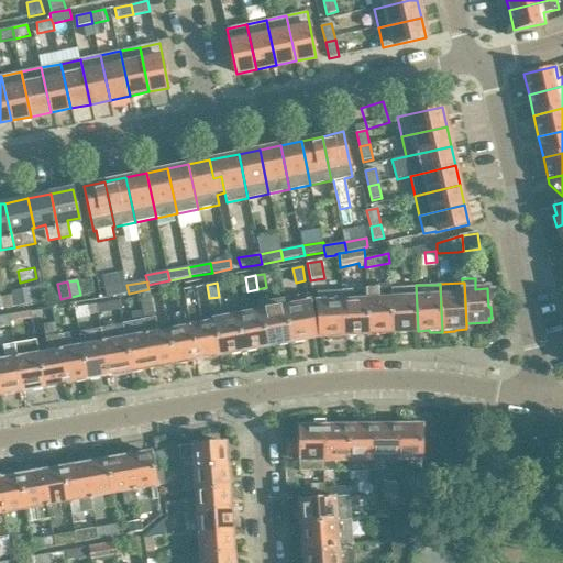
[(129,294),(127,285),(103,289),(106,298),(129,294)]
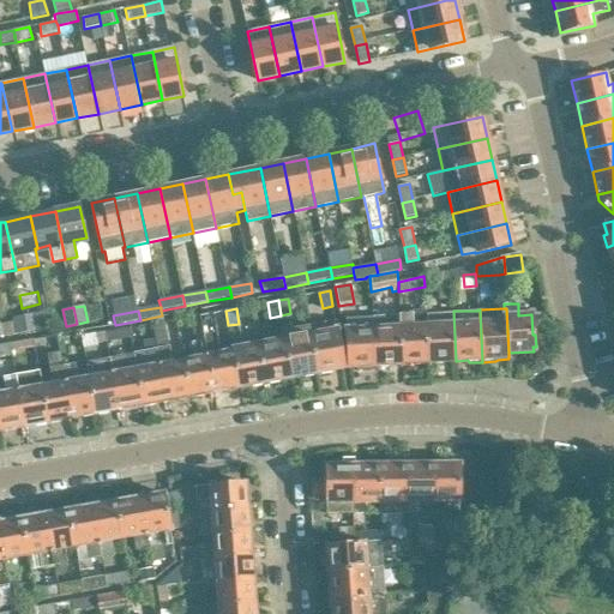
[(456,361),(453,311),(439,312),(439,323),(426,323),(429,365),(443,365),(446,361),(456,361)]
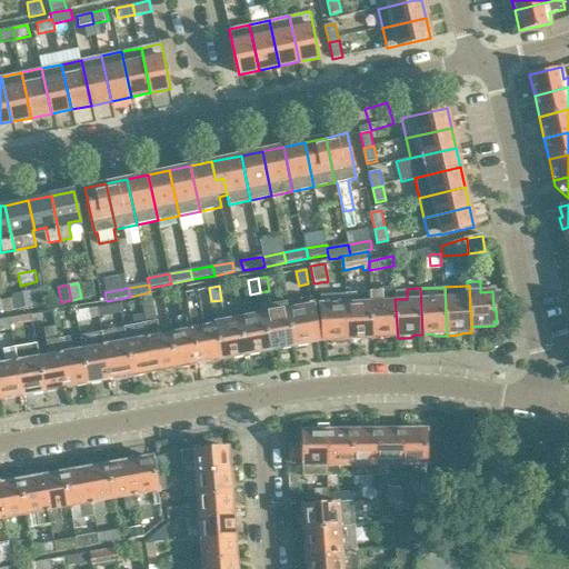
[(36,306),(32,290),(22,292),(26,308),(36,306)]
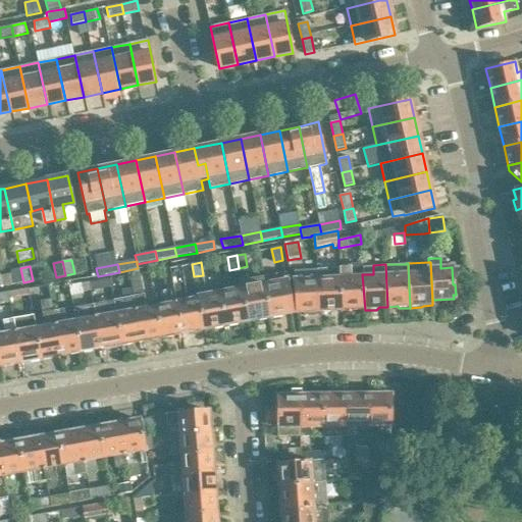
[(197,297),(187,298),(180,266),(170,268),(175,293),(183,332),(191,331),(193,332),(201,331),(203,329),(197,297)]
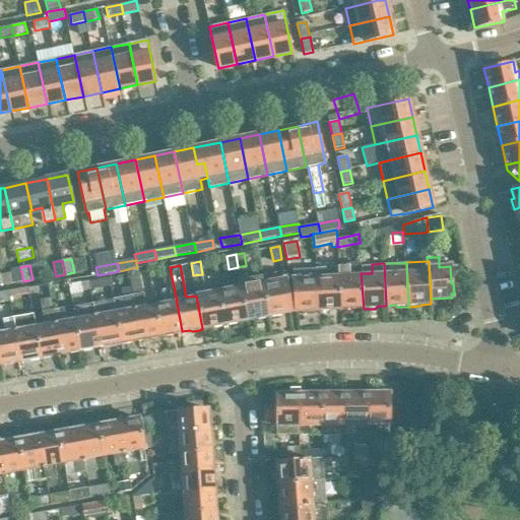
[(341,308),(339,265),(338,266),(316,267),(316,274),(317,274),(319,311),(330,311),(332,309),(341,308)]
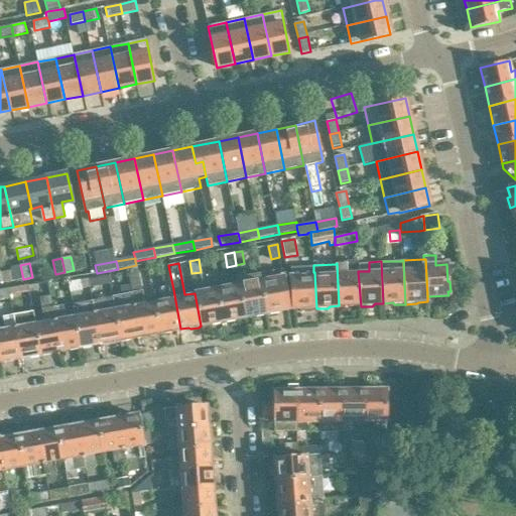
[(361,306),(358,271),(348,272),(348,263),(337,263),(339,305),(347,305),(349,307),(361,306)]
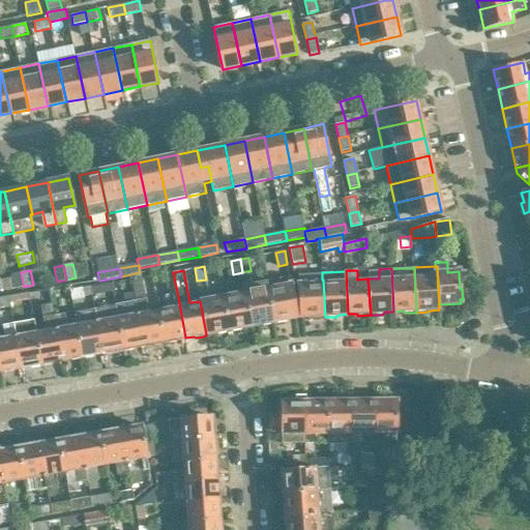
[(24,287),(21,272),(10,274),(11,277),(0,278),(0,280),(2,290),(13,289),(24,287)]
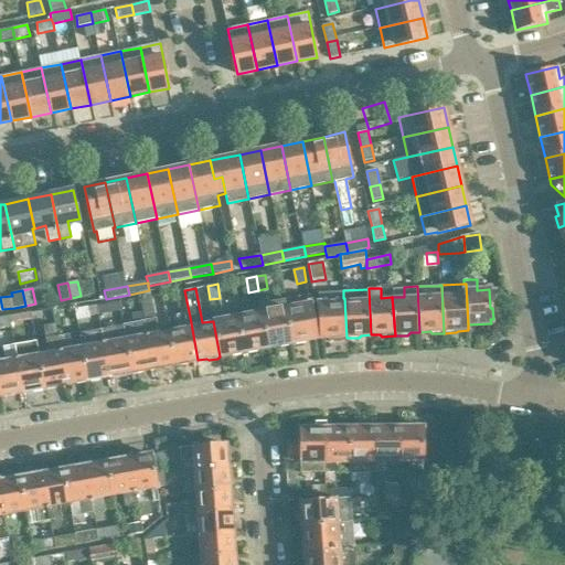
[(344,298),(343,298),(332,299),(331,291),(319,292),(321,338),(332,337),(334,339),(347,338),(344,298)]
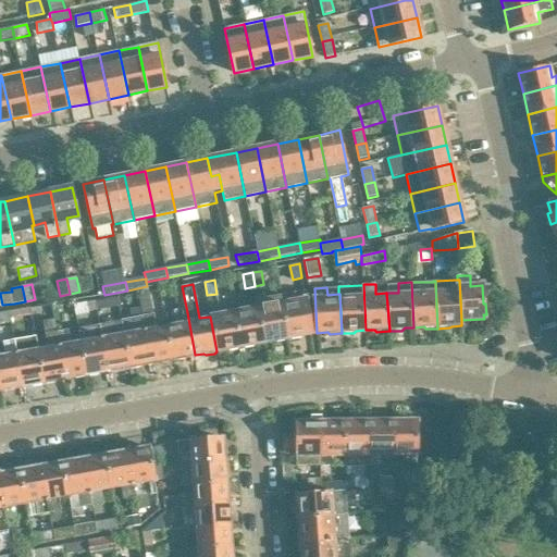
[(180,288),(170,289),(171,298),(181,296),(180,288)]
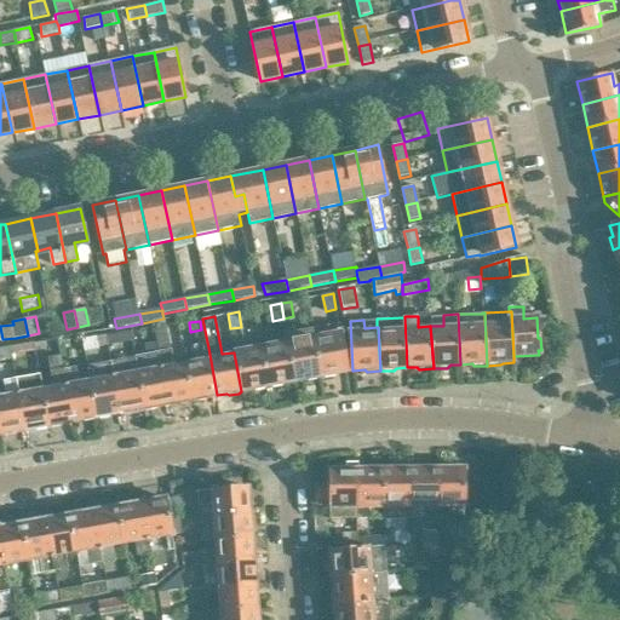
[(194,402),(187,362),(173,365),(166,323),(154,326),(156,342),(158,342),(168,403),(182,401),(185,403),(194,402)]
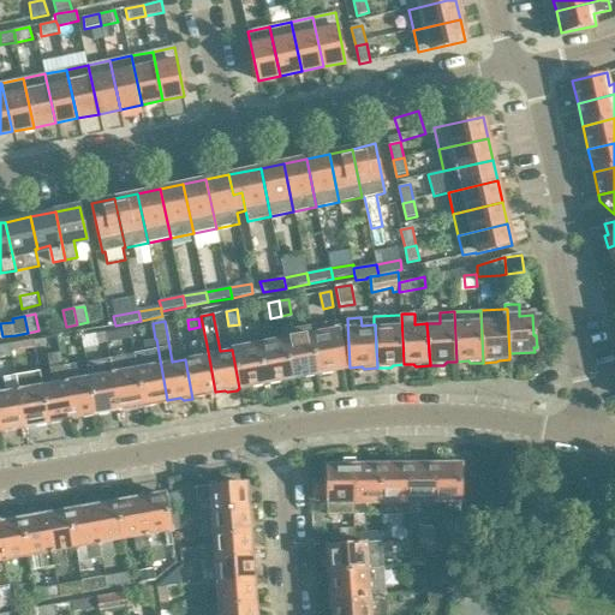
[(345,369),(336,321),(309,326),(318,376),(330,374),(333,371),(345,369)]
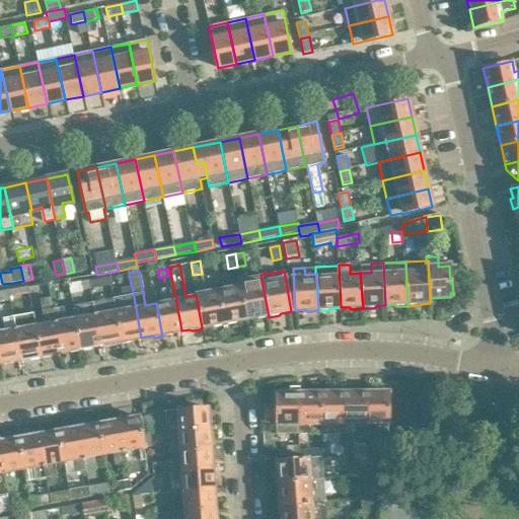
[(269,317),(261,275),(239,279),(246,319),(255,317),(257,319),(269,317)]
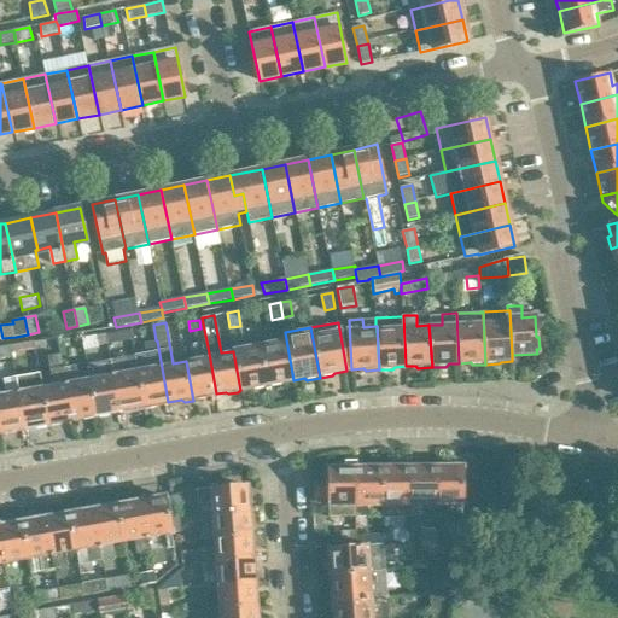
[(120,342),(118,332),(104,334),(106,344),(120,342)]
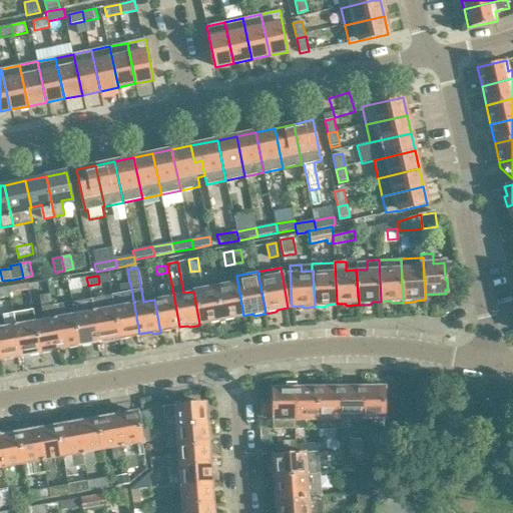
[(243,316),(236,276),(215,280),(222,322),(233,320),(234,317),(243,316)]
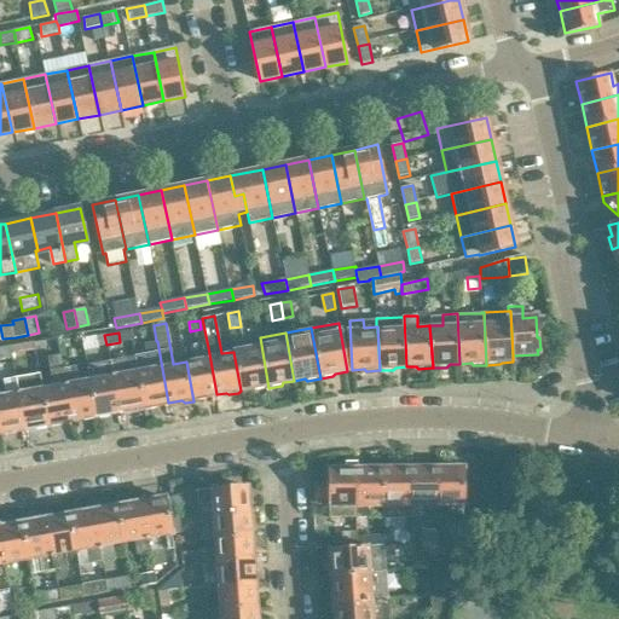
[(268,388),(260,337),(232,342),(233,352),(241,391),(253,388),(255,389),(268,388)]
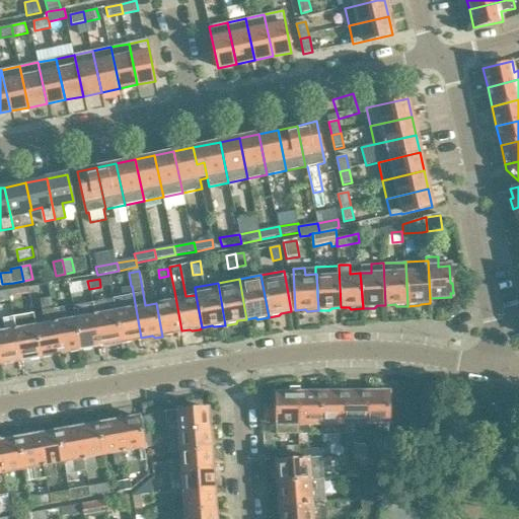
[(132,286),(131,286),(121,288),(123,297),(114,299),(122,344),(130,342),(131,340),(141,338),(132,286)]
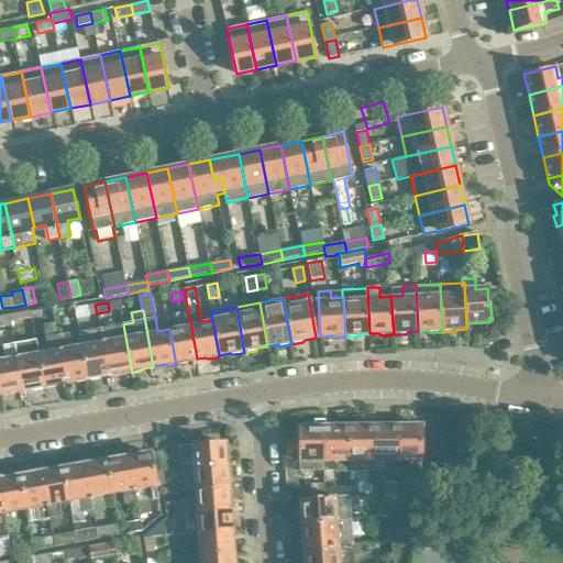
[(18,313),(9,315),(10,322),(11,322),(20,320),(18,313)]
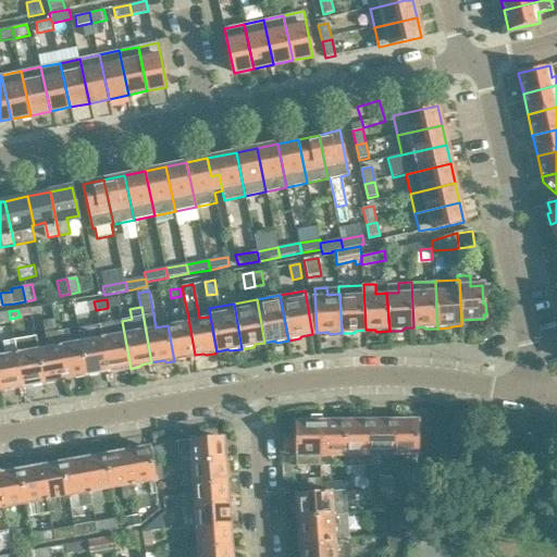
[(10,319),(9,311),(0,312),(0,324),(11,322),(11,319),(10,319)]
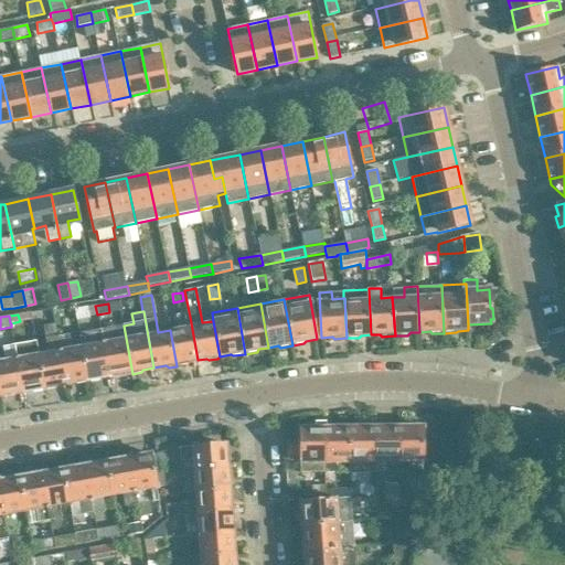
[(198,360),(190,317),(178,319),(179,328),(170,330),(177,366),(185,364),(187,362),(198,360)]
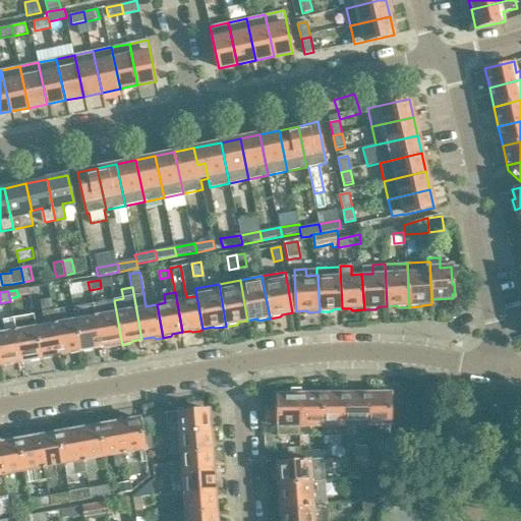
[(51,299),(41,301),(45,325),(36,327),(41,359),(49,358),(51,355),(61,353),(53,310),(51,299)]
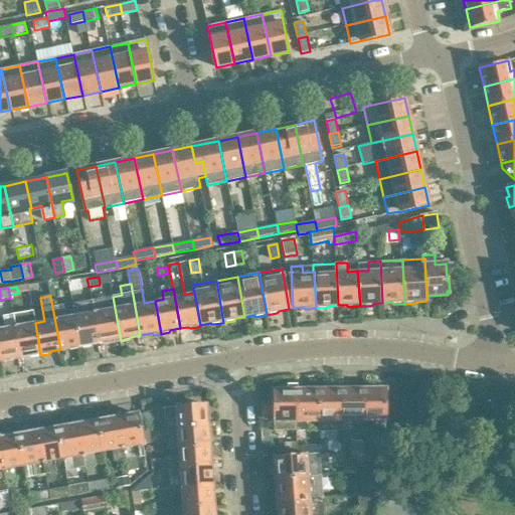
[(121,341),(113,297),(92,300),(100,342),(110,341),(112,342),(121,341)]
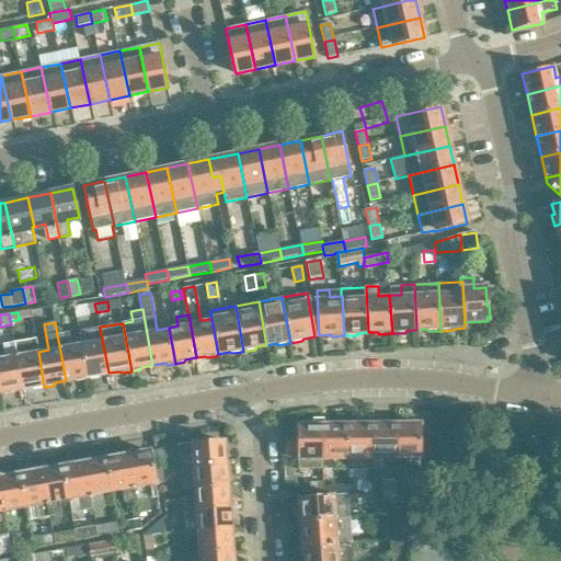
[(109,373),(100,327),(79,331),(81,343),(88,379),(96,378),(99,375),(109,373)]
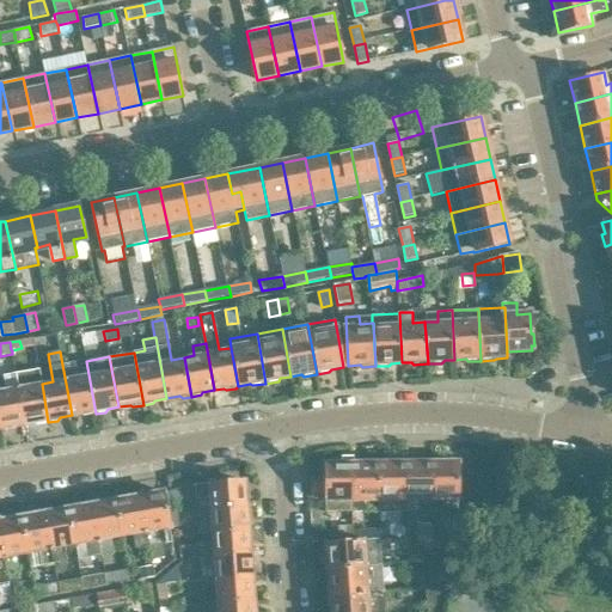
[(75,362),(62,365),(72,415),(84,414),(86,415),(96,414),(89,374),(78,377),(75,362)]
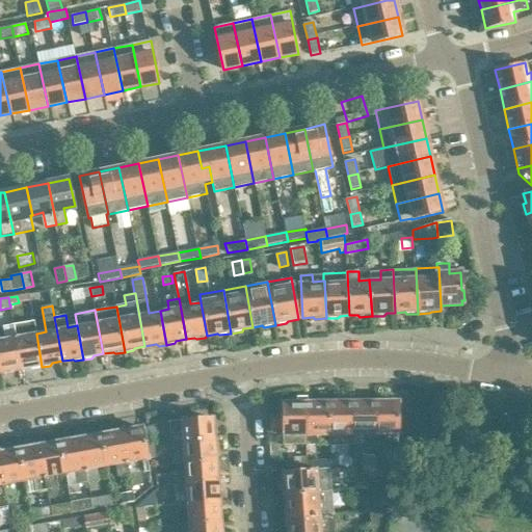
[(42,367),(36,334),(34,321),(14,325),(21,369),(30,367),(33,369),(42,367)]
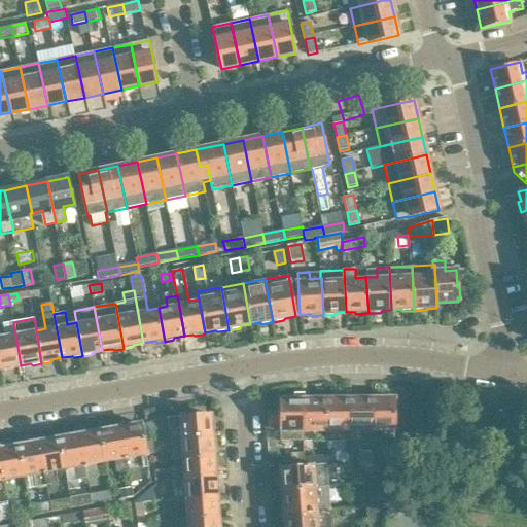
[(21,365),(13,322),(4,323),(5,336),(0,336),(0,364),(1,371),(9,370),(10,366),(21,365)]
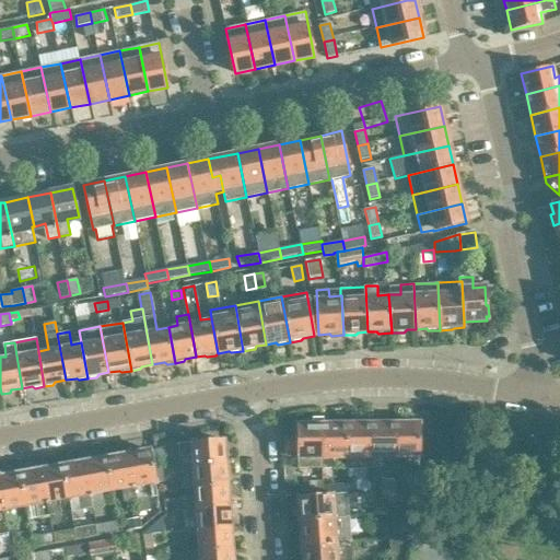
[(298,438),(284,438),(284,458),(298,458),(298,468),(323,468),(323,458),(322,426),(321,426),(317,422),(310,422),(305,426),(298,426),(298,438)]
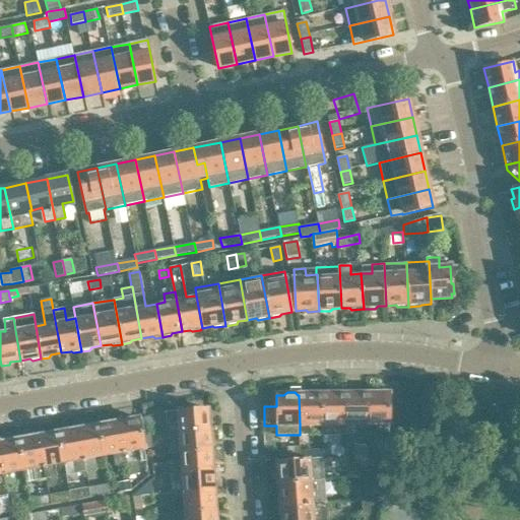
[(322,426),(321,392),(310,392),(307,395),(299,395),(300,426),(300,435),(311,435),(311,426),(322,426)]
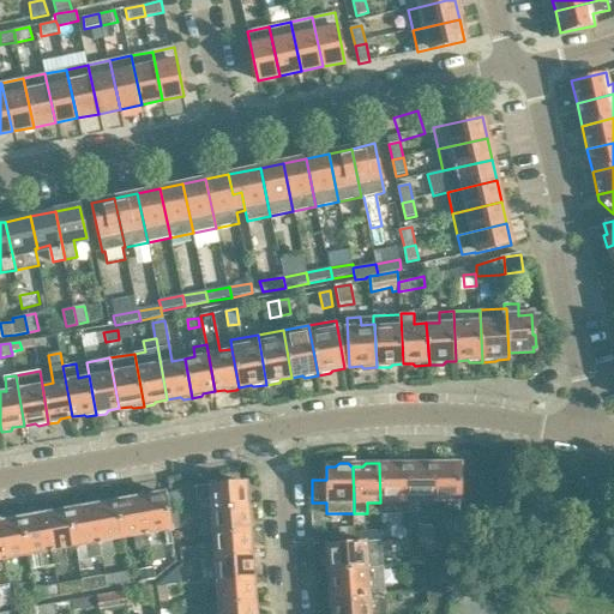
[(407,513),(405,465),(393,467),(391,463),(379,463),(380,503),(380,513),(407,513)]
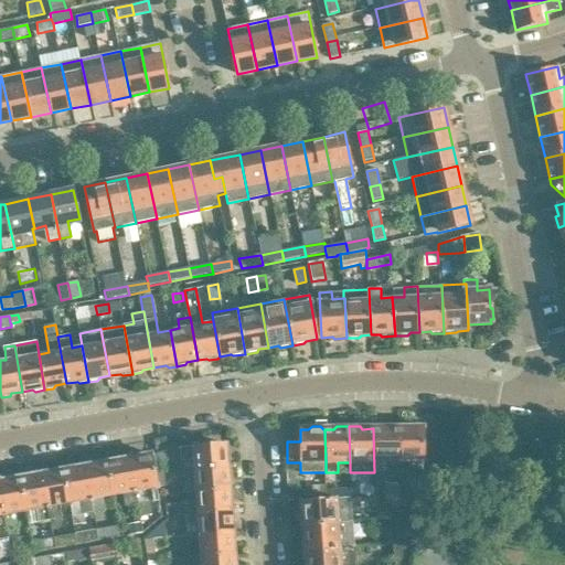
[(397,461),(397,426),(387,426),(384,428),(373,428),(374,472),(386,471),(386,461),(397,461)]
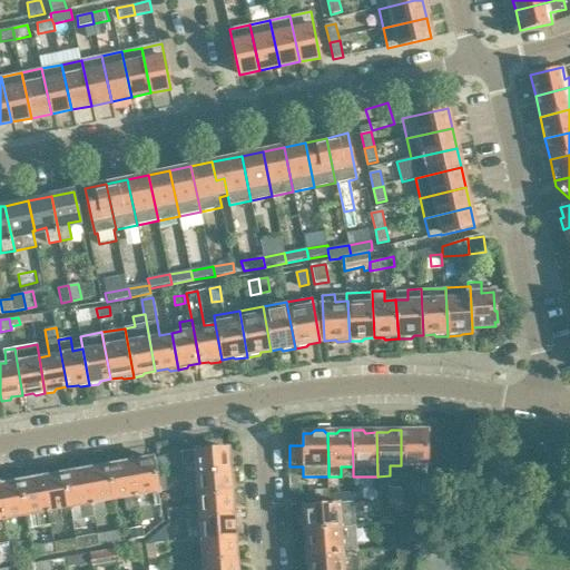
[(426,475),(426,432),(414,432),(412,430),(401,430),(401,465),(415,465),(415,475),(426,475)]
